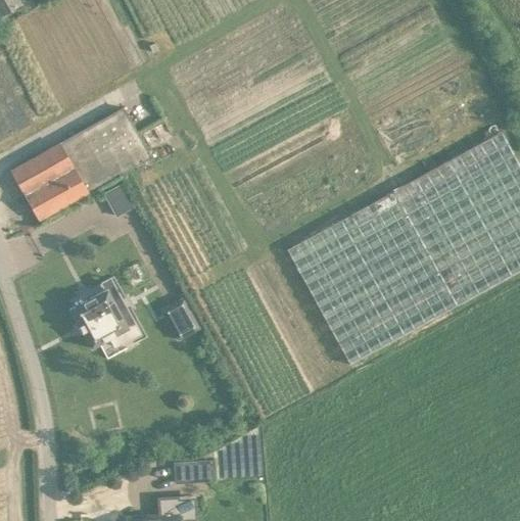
[(0,0),(0,16),(24,3),(28,0),(0,0)]
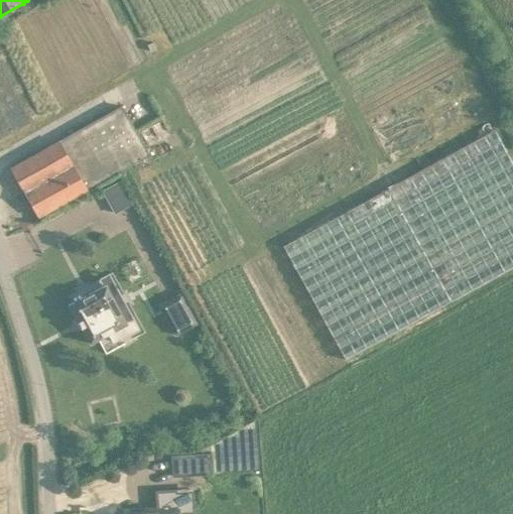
[(10,169),(30,205),(37,218),(149,154),(122,106),(10,169)]
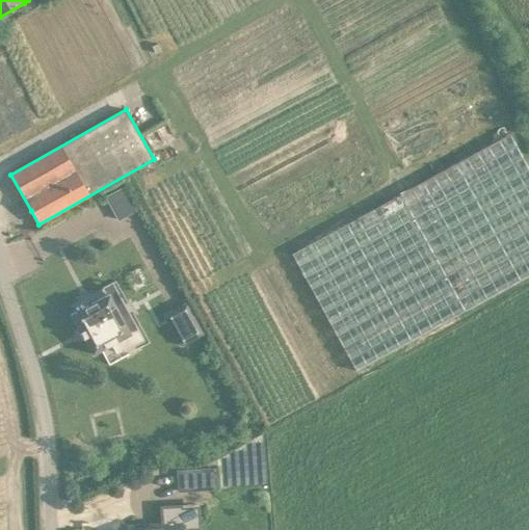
[(355,371),(528,274),(528,170),(508,134),(291,255),(355,371)]
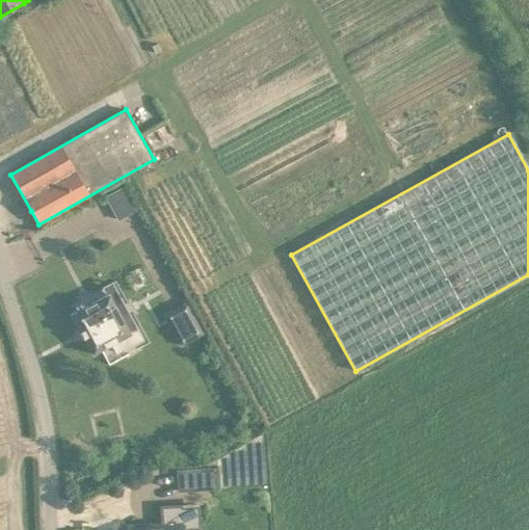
[(126,185),(105,196),(117,220),(135,210),(134,208),(137,206),(126,185)]
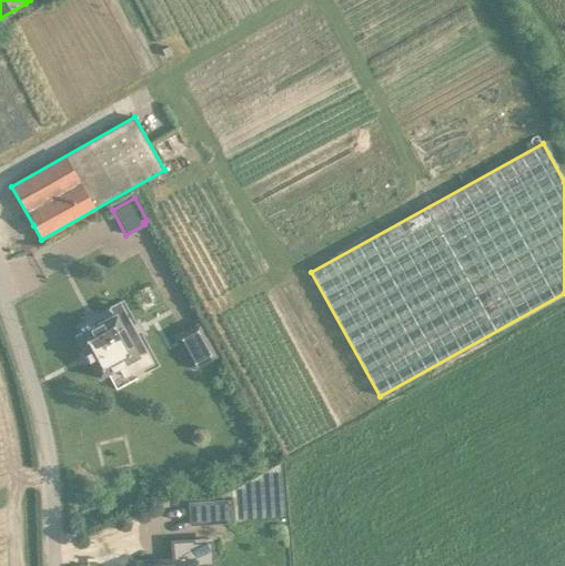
[(76,336),(99,378),(139,356),(115,314),(76,336)]
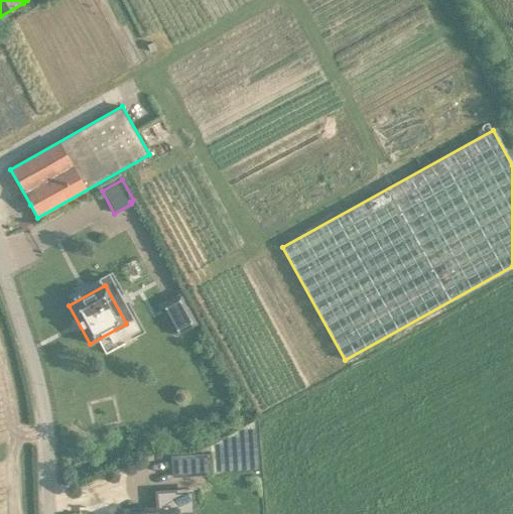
[(180,293),(159,305),(175,336),(197,324),(180,293)]
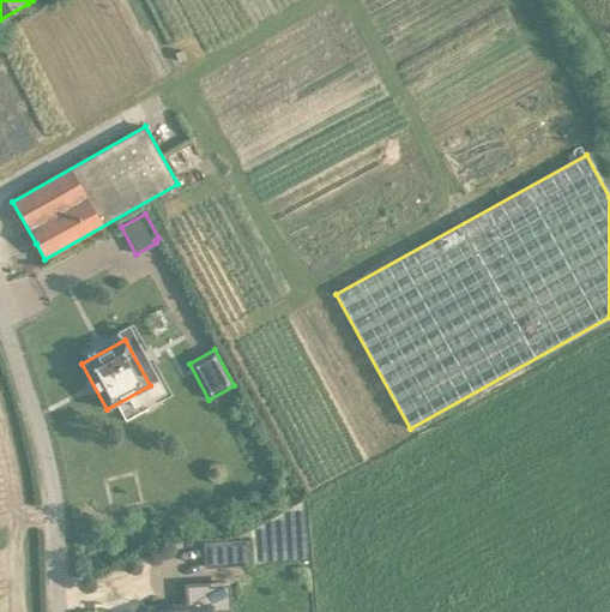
[(183,543),(185,567),(228,564),(227,540),(183,543)]
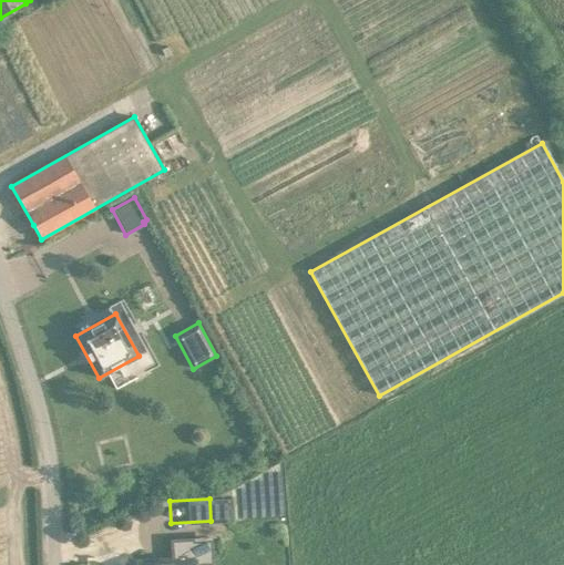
[(212,564),(211,541),(192,542),(192,537),(170,540),(171,563),(154,564),(212,564)]
